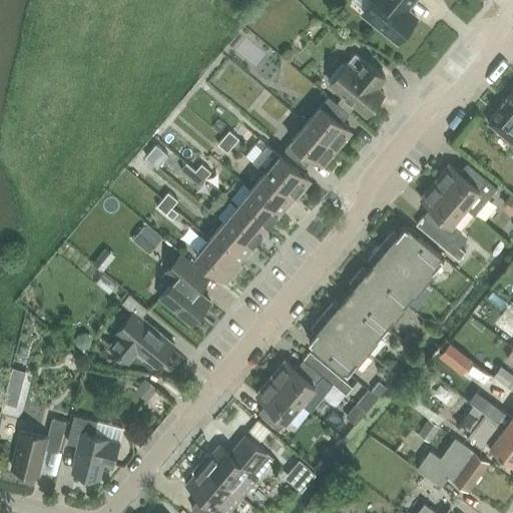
[(374,0),(364,13),(399,41),(417,18),(406,9),(413,0),(374,0)]
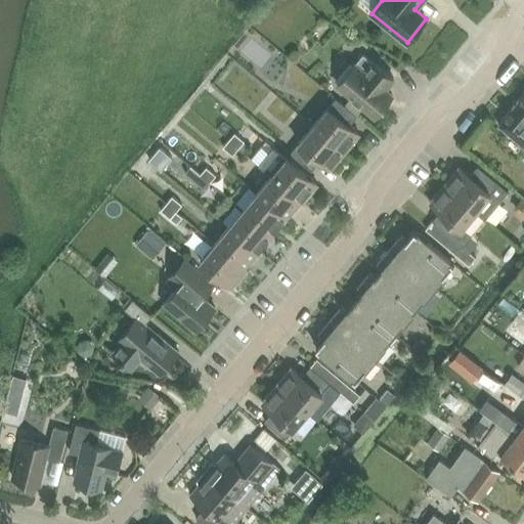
[(363,105),(375,116),(392,95),(385,89),(394,78),(363,53),(337,84),(351,96),(363,105)]
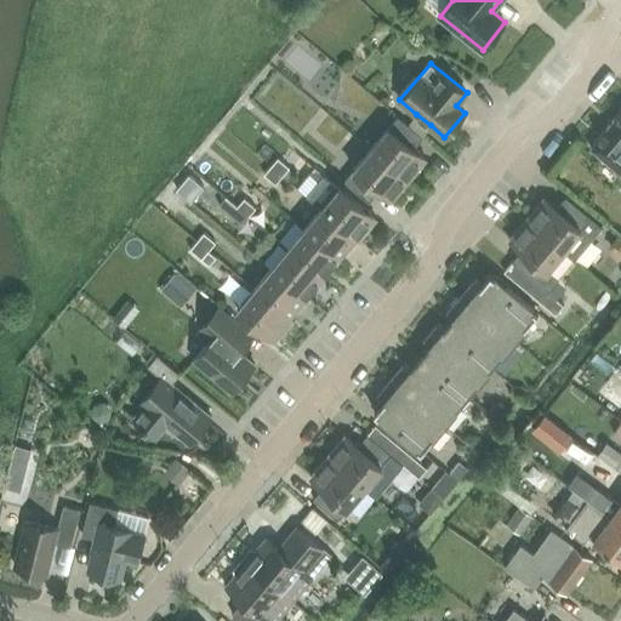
[(620,110),(591,147),(620,172),(620,110)]
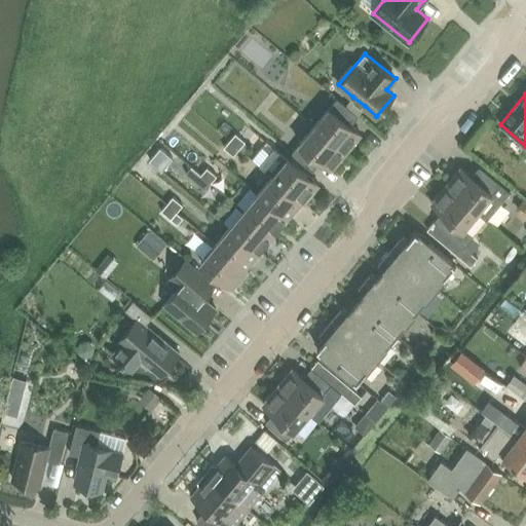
[(352,97),(345,105),(358,115),(365,106),(352,97)]
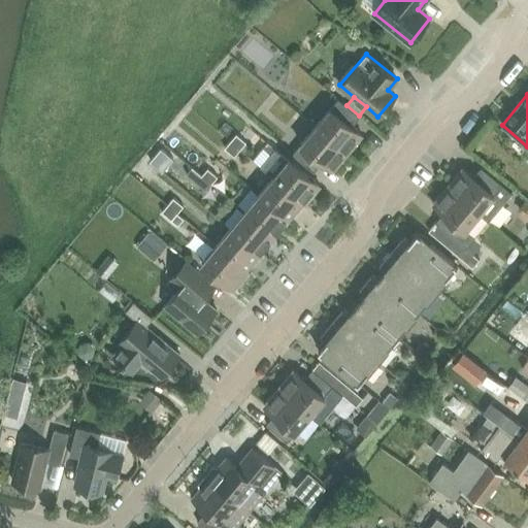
[(347,105),(338,98),(316,126),(348,153),(362,135),(352,126),(360,116),(359,116),(347,105)]
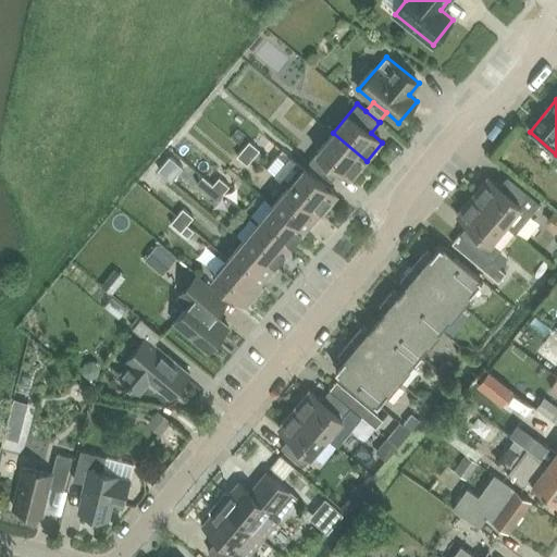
[(351,180),(367,161),(333,133),(309,162),(331,181),(339,170),(351,180)]
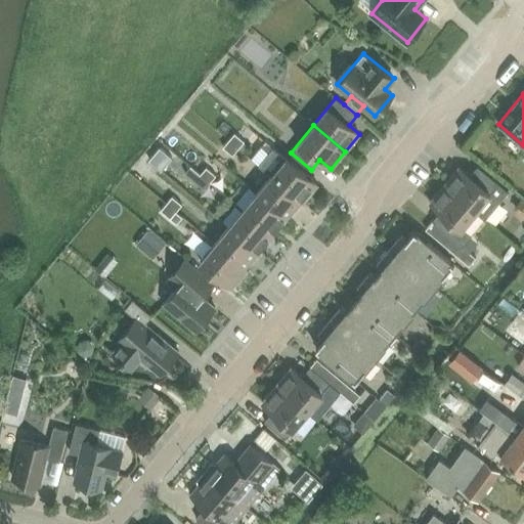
[(234,133),(229,140),(238,148),(245,141),(234,133)]
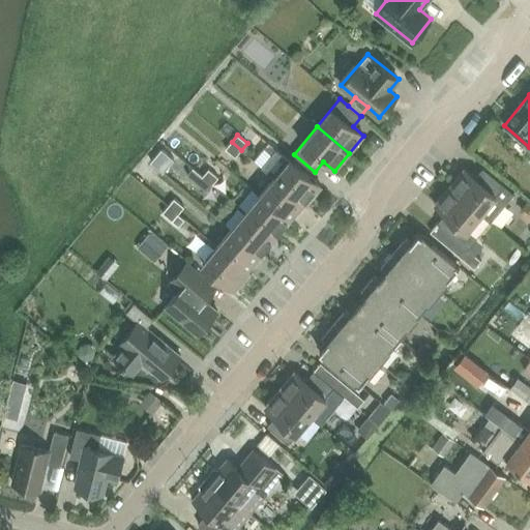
[(232,142),(226,149),(236,156),(241,150),(232,142)]
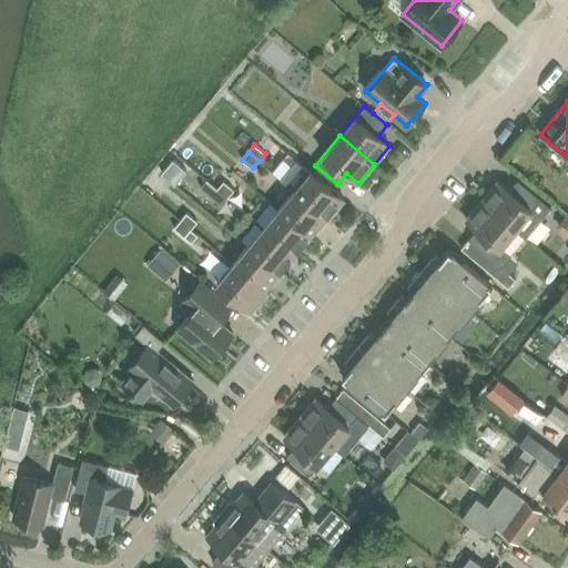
[(162,173),(174,183),(185,170),(173,159),(162,173)]
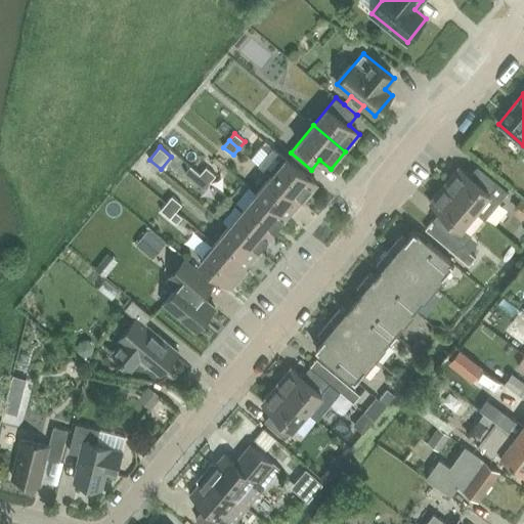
[(286,158),(271,175),(301,201),(303,202),(317,184),(286,158)]
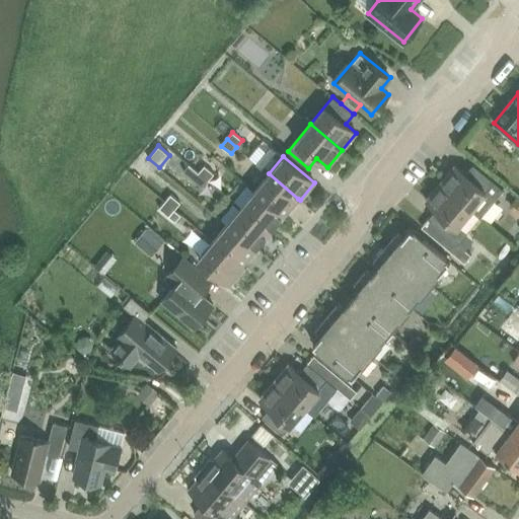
[(205,165),(199,172),(209,180),(214,173),(205,165)]
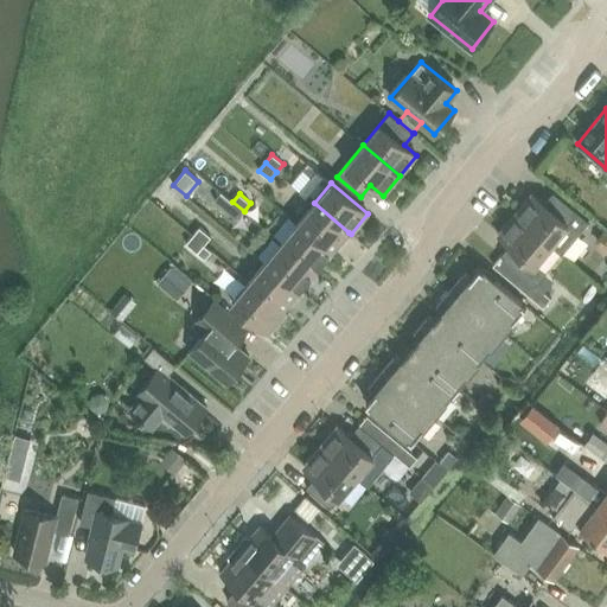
[(531,195),(513,215),(562,255),(588,223),(553,193),(543,205),(531,195)]
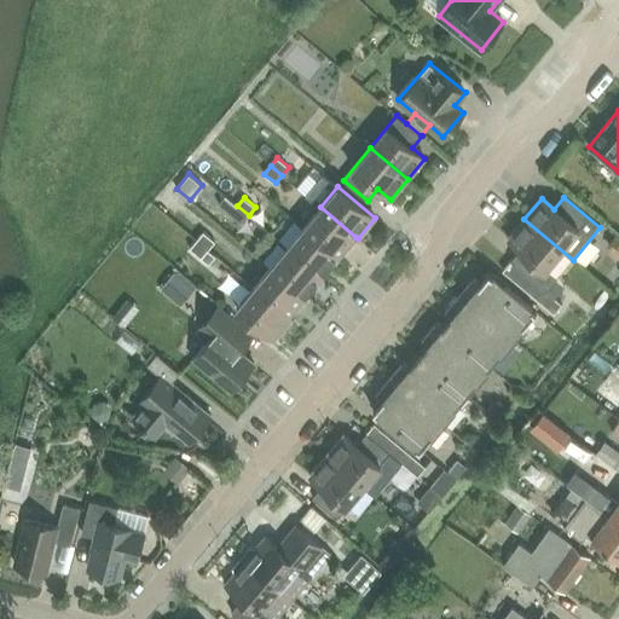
[(237,206),(230,214),(242,224),(249,215),(237,206)]
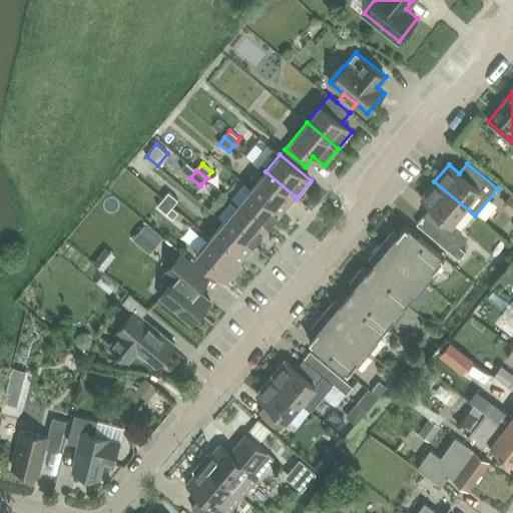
[(251,188),(281,212),(295,196),(266,171),(251,188)]
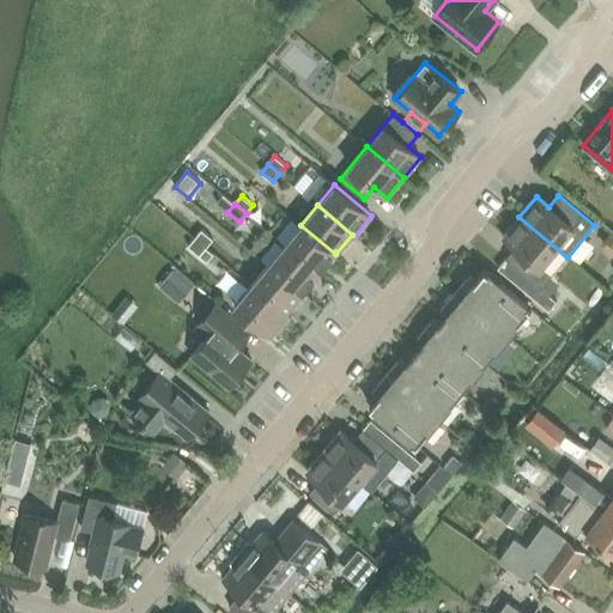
[(556,248),(566,258),(568,258),(519,217),(502,237),(514,248),(505,259),(540,289),(551,277),(540,267),(556,248)]
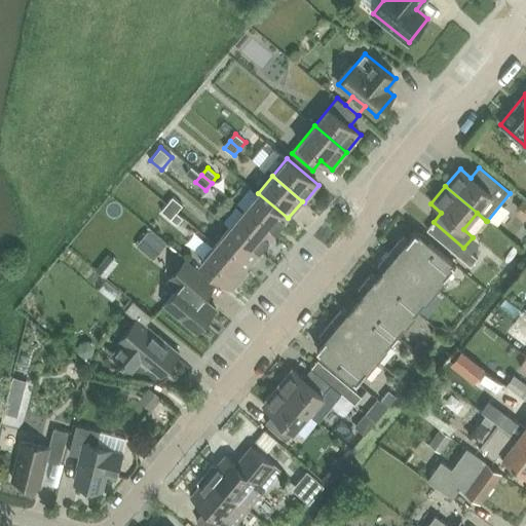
[(258,193),(243,211),(274,235),(288,218),(258,193)]
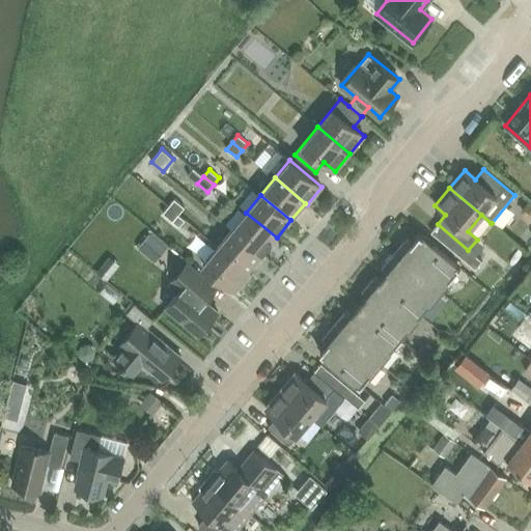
[(174,198),(169,205),(178,214),(185,206),(180,203),(175,199),(174,198)]
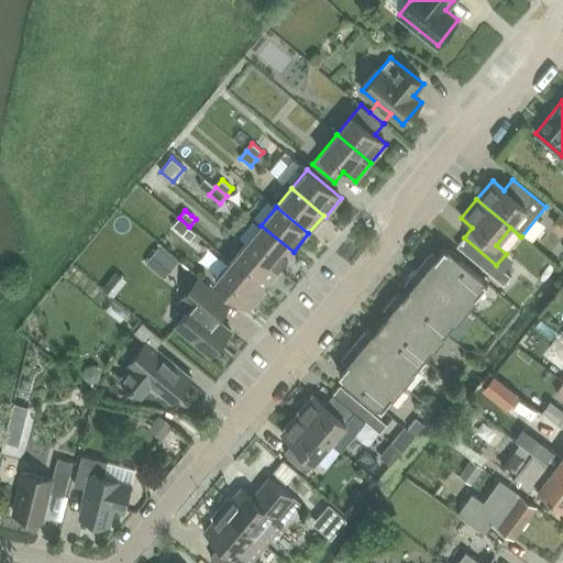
[(179,218),(173,225),(175,228),(184,234),(189,227),(179,218)]
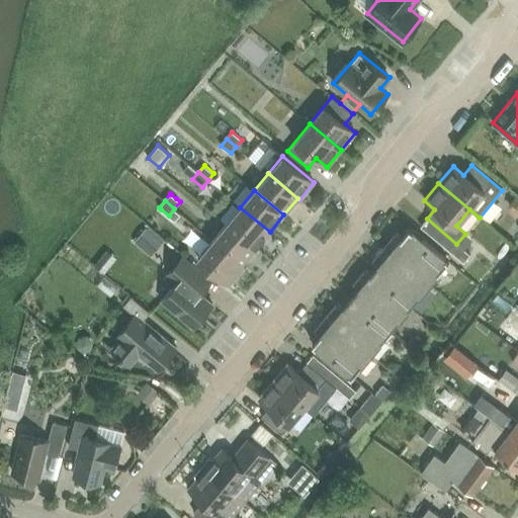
[(270,232),(240,207),(227,224),(256,248),(270,232)]
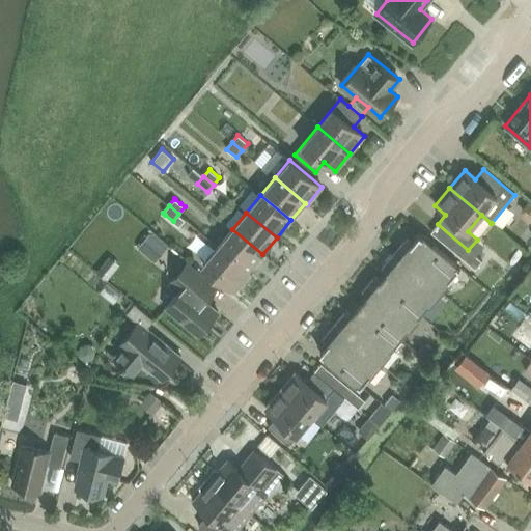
[(474,270),(481,261),(468,250),(438,224),(430,232),(474,270)]
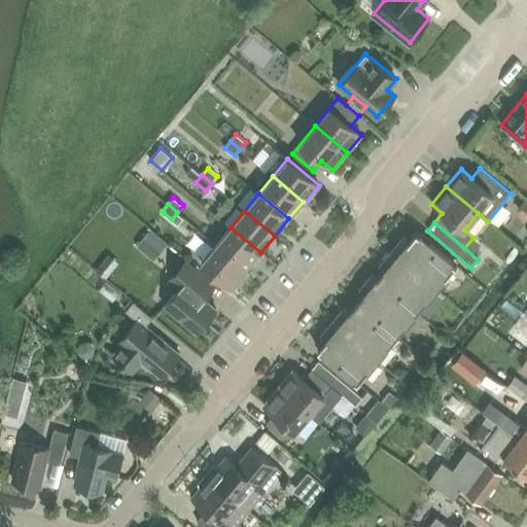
[(231,227),(216,245),(248,271),(246,269),(260,252),(231,227)]
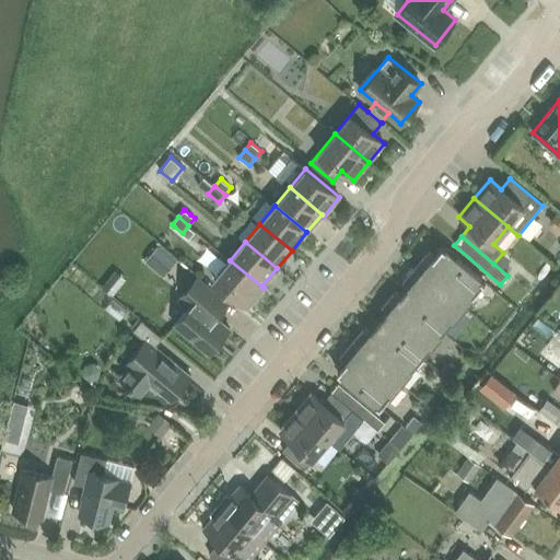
[(156,245),(143,260),(153,268),(166,253),(156,245)]
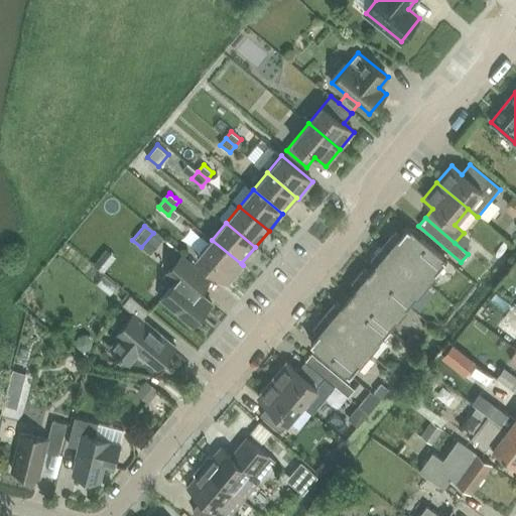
[(394,233),(392,236),(435,273),(445,261),(406,228),(399,237),(394,233)]
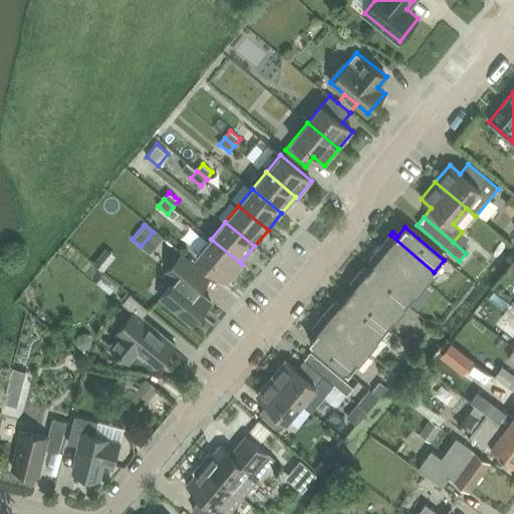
[(434,272),(391,235),(380,247),(425,283),(434,272)]
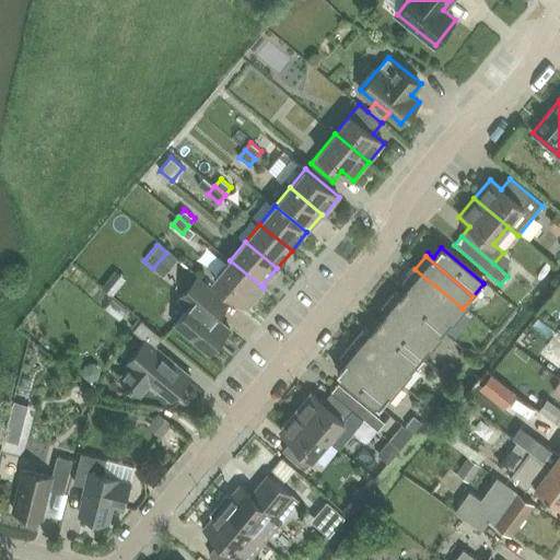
[(213,279),(247,307),(264,288),(230,260),(213,279)]
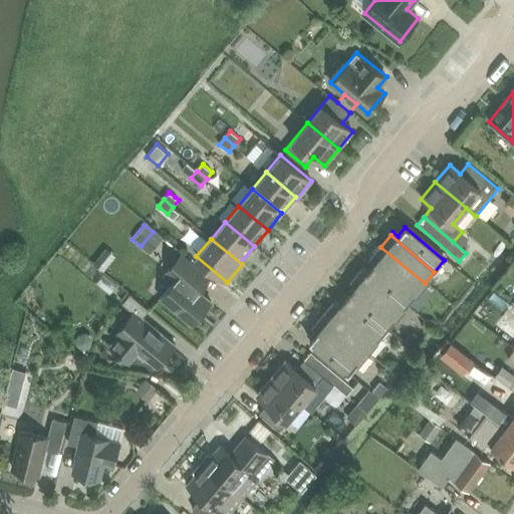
[(380,247),(371,258),(414,293),(415,291),(417,293),(425,283),(380,247)]
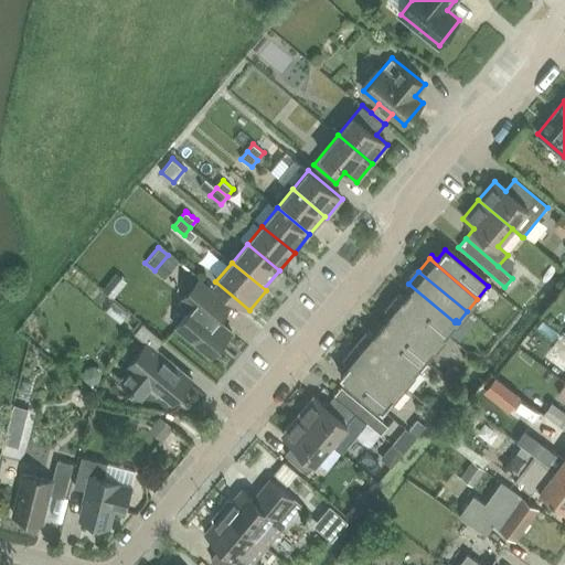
[(232,331),(219,320),(232,305),(220,296),(200,278),(179,304),(189,312),(177,327),(212,355),(232,331)]
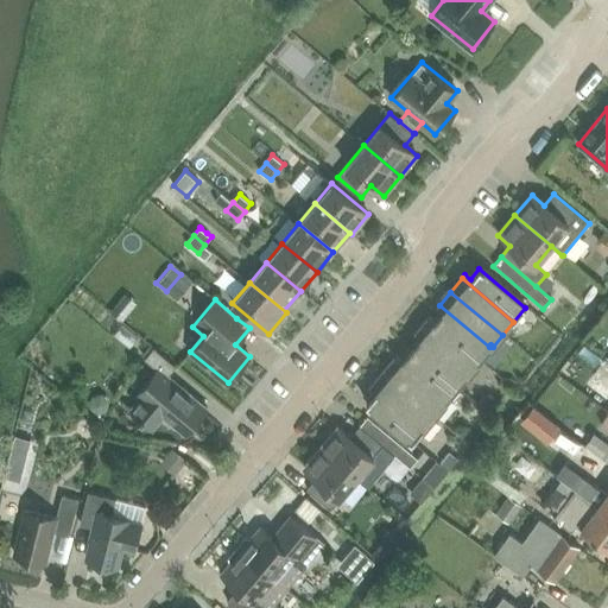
[(121,321),(126,315),(115,305),(111,311),(121,321)]
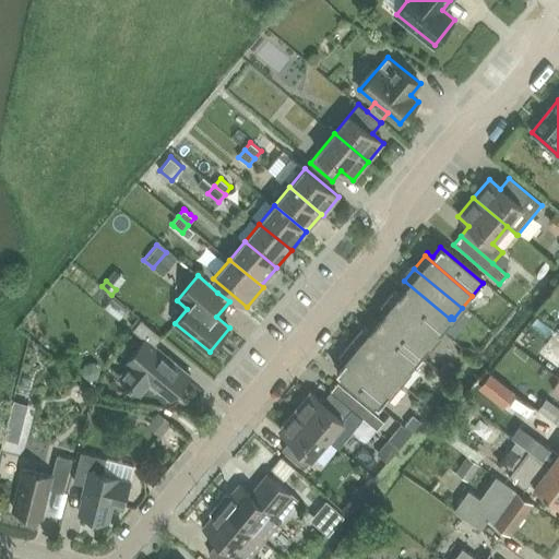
[(400,296),(394,292),(393,293),(442,333),(440,331),(450,319),(404,281),(402,283),(407,287),(400,296)]
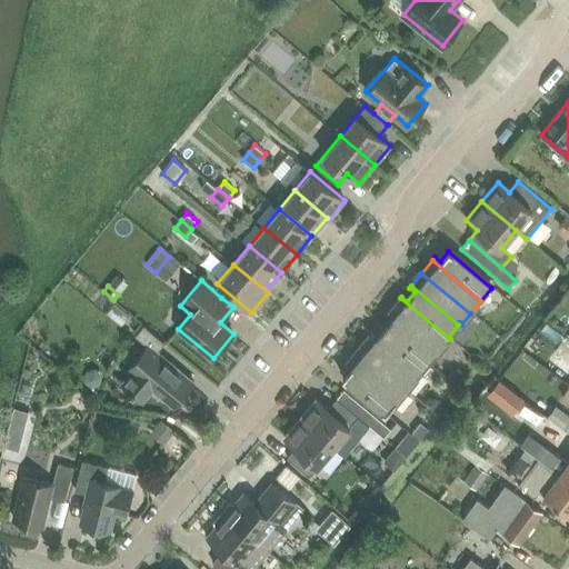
[(400,298),(390,311),(437,350),(439,348),(441,350),(450,339),(400,298)]
